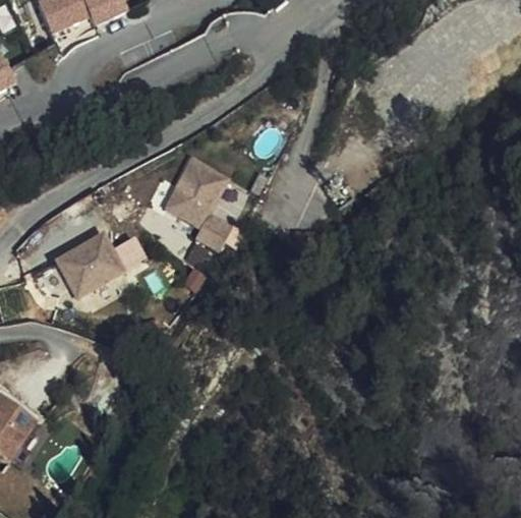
[(38,0),(52,33),(92,16),(97,26),(130,11),(124,0),(38,0)]
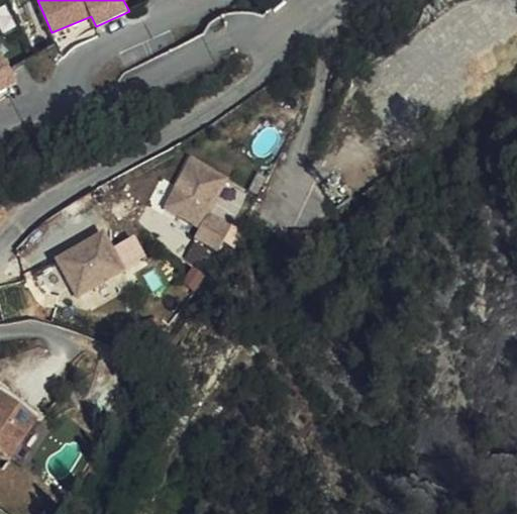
[(0,49),(0,92),(19,82),(2,49),(0,49)]
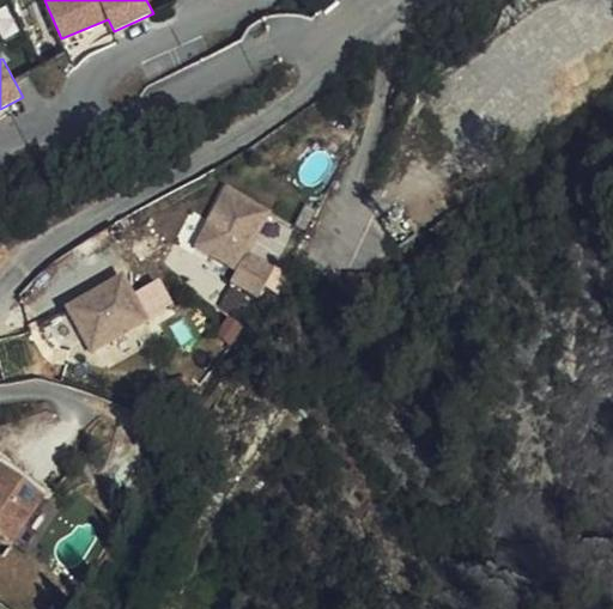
[(222,184),(194,247),(237,266),(223,299),(238,306),(248,285),(268,294),(309,203),(305,202),(298,218),(222,184)]
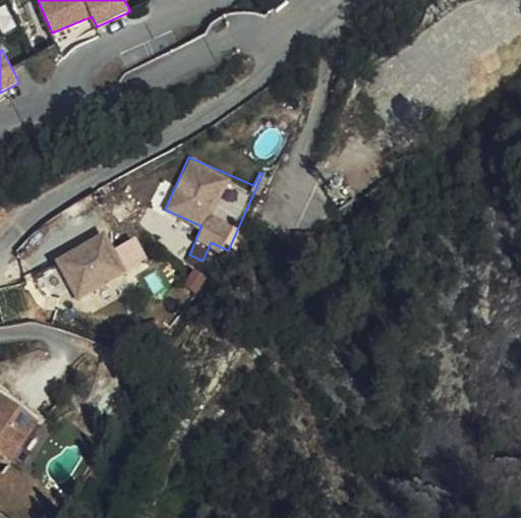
[(151,262),(137,235),(113,247),(106,232),(55,257),(75,298),(151,262)]
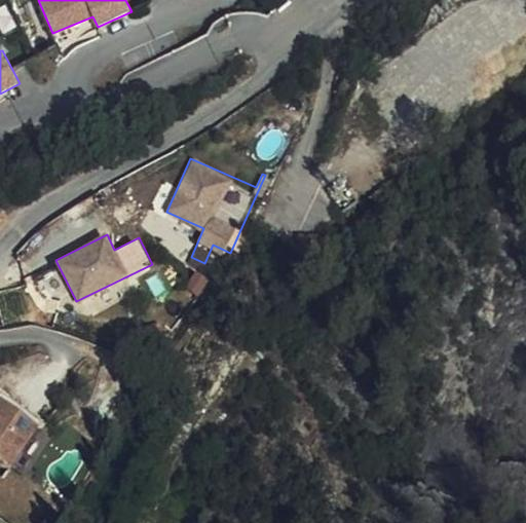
[(0,398),(0,407),(35,430),(39,423),(0,398)]
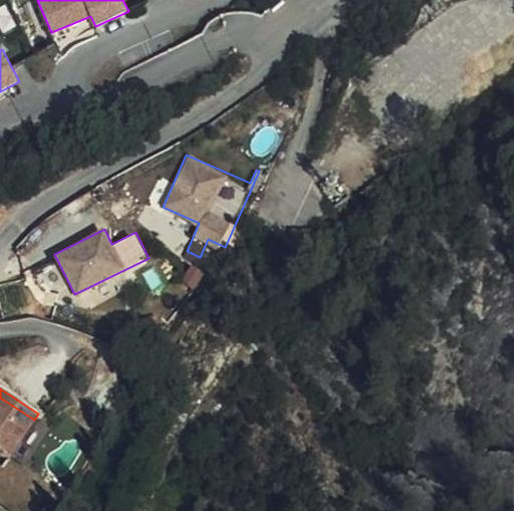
[(0,457),(7,462),(34,420),(0,398),(0,457)]
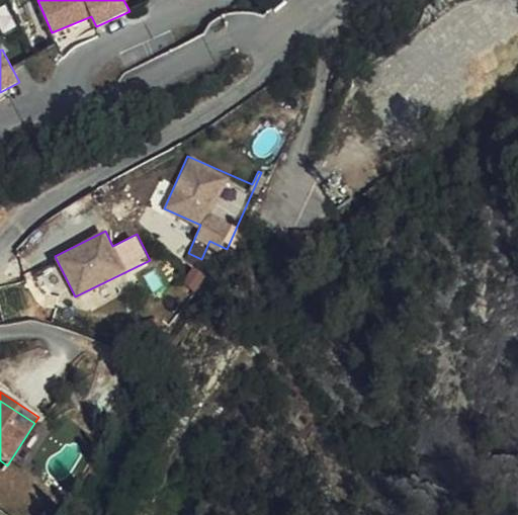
All buildings are outlined.
